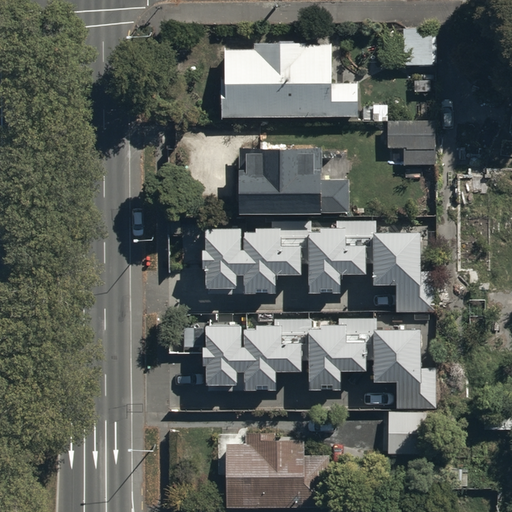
[(223,50),(223,117),(354,117),(354,82),(331,82),(331,45),(256,45),(256,50),(223,50)]
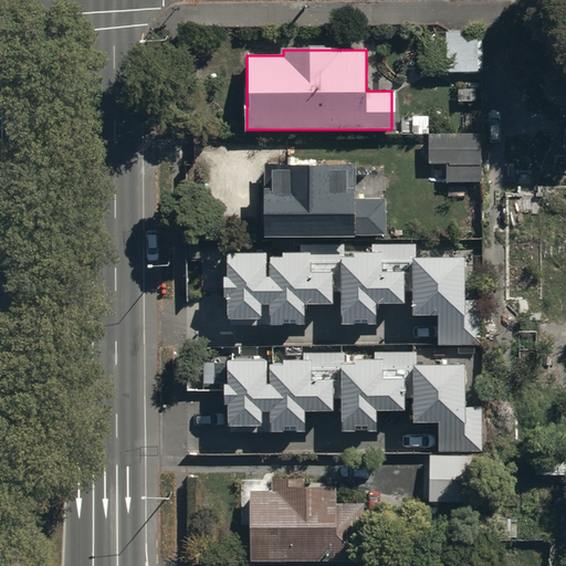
[(479,135),(432,134),(432,161),(449,161),(449,184),(478,185),(479,135)]
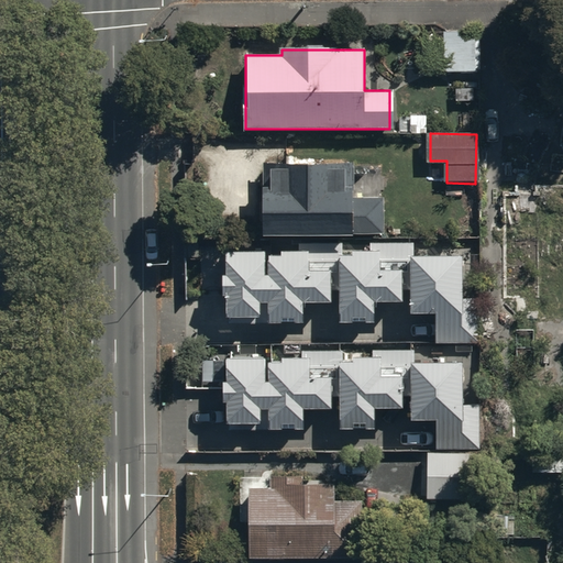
[(271,167),(269,232),(385,234),(385,199),(353,199),(353,167),(331,167),(331,161),(295,159),(295,167),(271,167)]
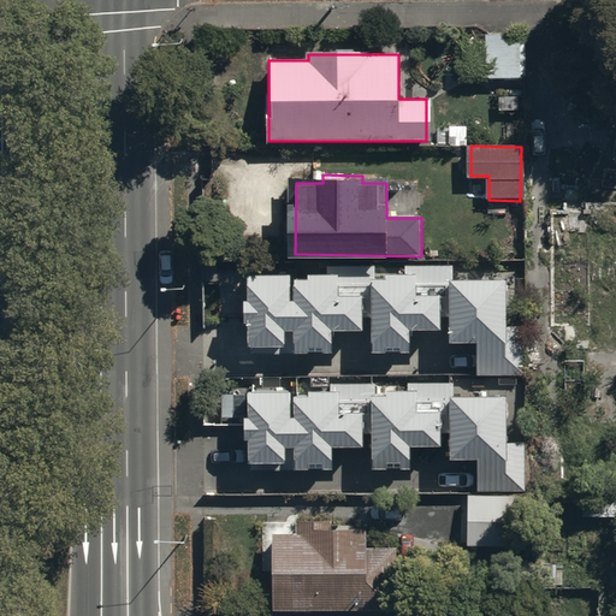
[(511,326),(511,283),(259,283),(259,359),(289,359),(289,351),(337,351),(337,333),(372,333),(372,353),(415,353),(415,331),(450,331),(450,343),(479,343),(479,379),(537,378),(537,326),(511,326)]
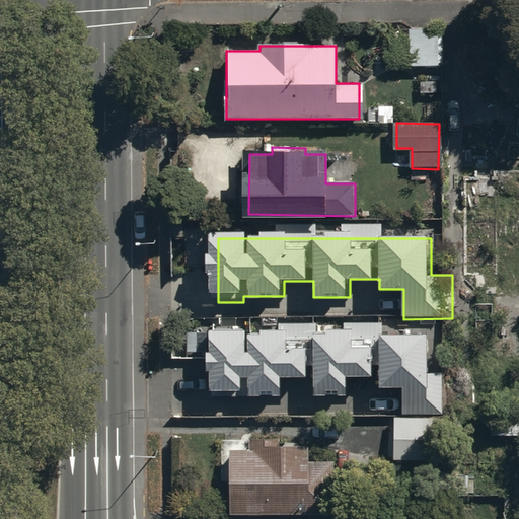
[(326,336),(314,336),(314,395),(347,395),(347,378),(373,378),(373,364),(375,364),(375,350),(352,350),(352,334),(383,334),(383,320),(346,320),(346,330),(326,330),(326,336)]
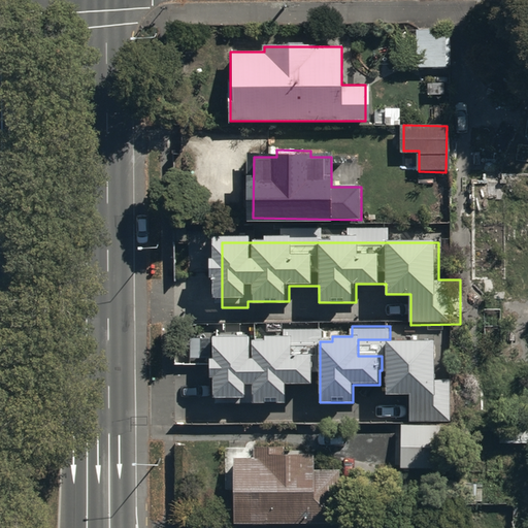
[(251,336),(215,336),(213,360),(211,360),(211,378),(216,378),(216,398),(250,399),(250,389),(246,389),(246,385),(254,385),(254,402),(287,402),(287,384),(312,385),(312,368),(316,368),(316,356),(292,356),(292,336),(265,335),(265,340),(254,340),(254,359),(251,359),(251,336)]
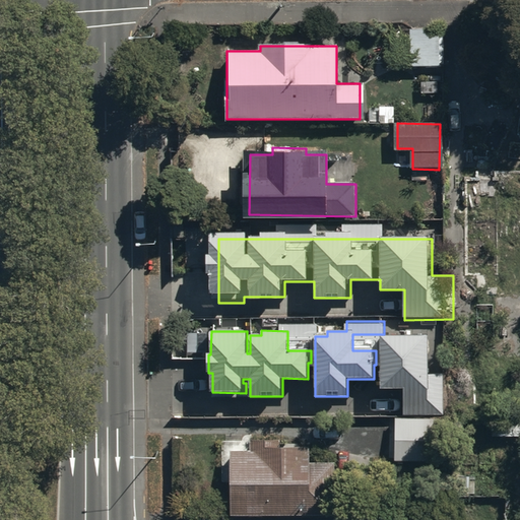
[(428,335),(381,336),(381,389),(403,388),(403,408),(444,408),(444,375),(429,375),(428,335)]
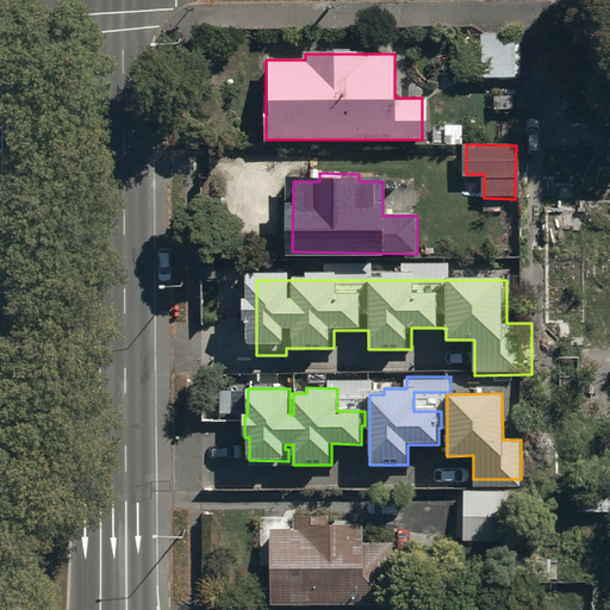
[(515,491),(464,492),(465,548),(503,548),(503,514),(515,514),(515,491)]
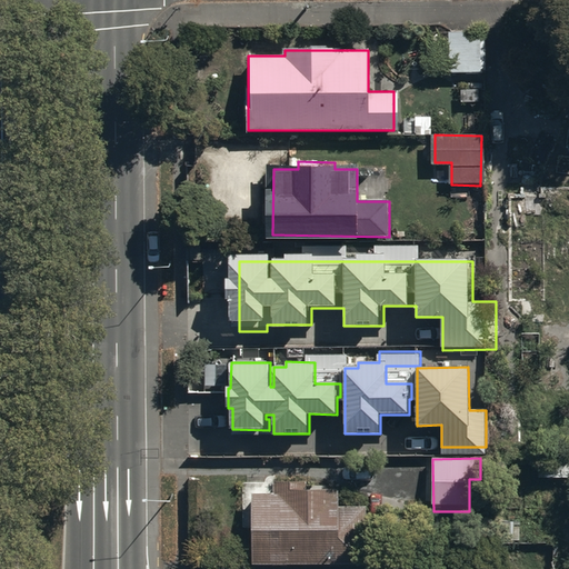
[(249,498),(250,567),(360,567),(359,509),(338,509),(338,490),(270,490),(270,498),(249,498)]
